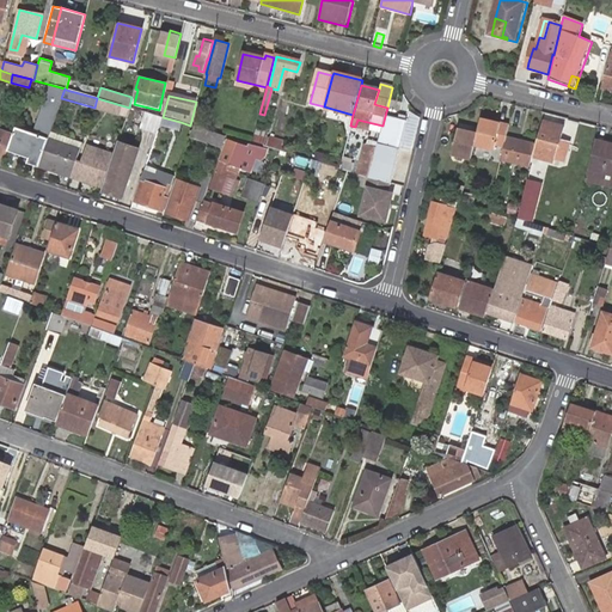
[(61,102),(47,97),(34,134),(48,139),(49,133),(61,102)]
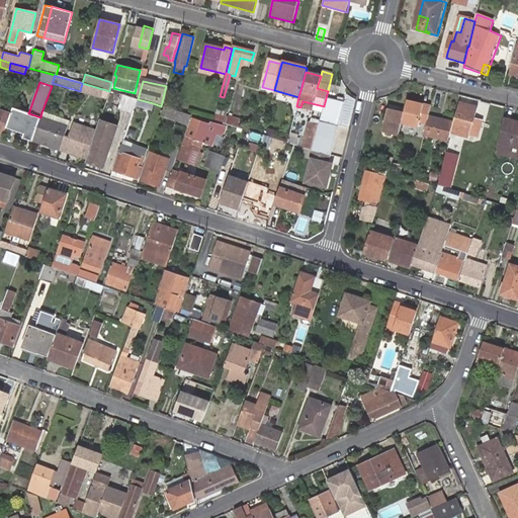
[(321,152),(330,155),(338,125),(343,102),(326,98),(324,106),(318,131),(314,150),(321,152)]
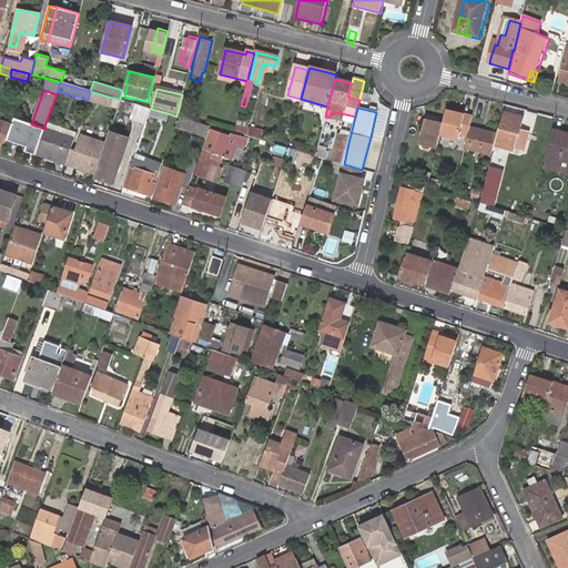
[(151,109),(150,109),(148,117),(164,122),(168,113),(151,109)]
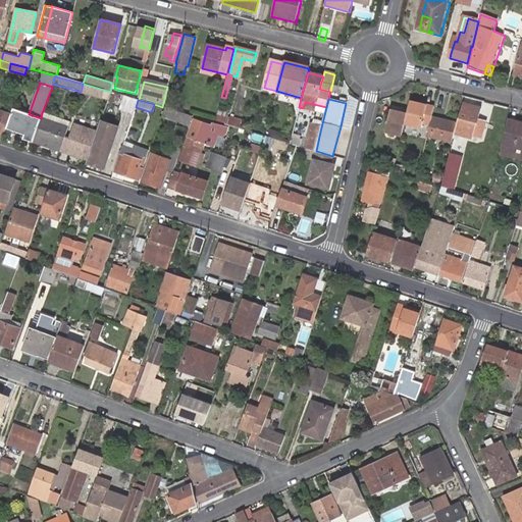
[(434,109),(410,103),(407,117),(405,125),(422,131),(424,125),(429,127),(432,118),(434,109)]
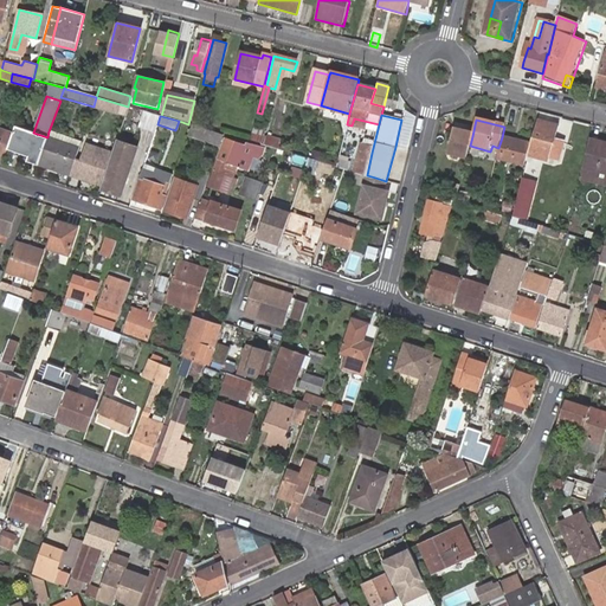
[(550,149),(556,133),(558,127),(539,121),(532,143),(550,149)]
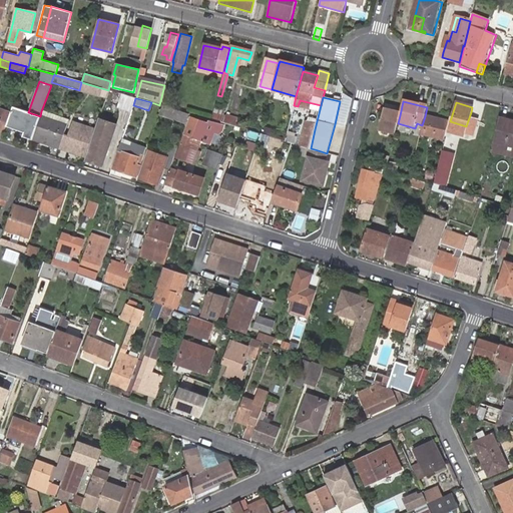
[(32,139),(40,116),(28,112),(13,106),(11,114),(6,126),(24,133),(23,137),(32,140),(32,139)]
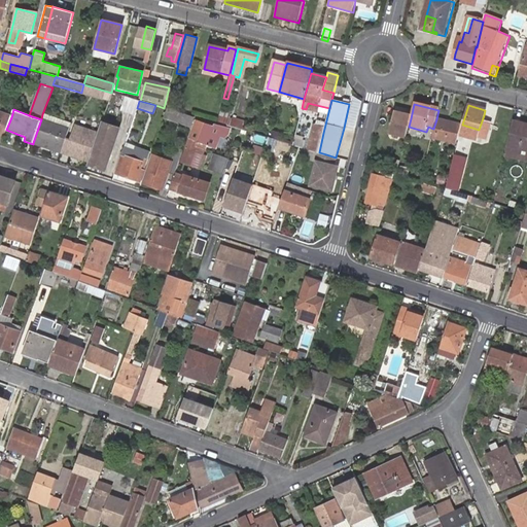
[(182,113),(168,109),(165,118),(180,123),(182,113)]
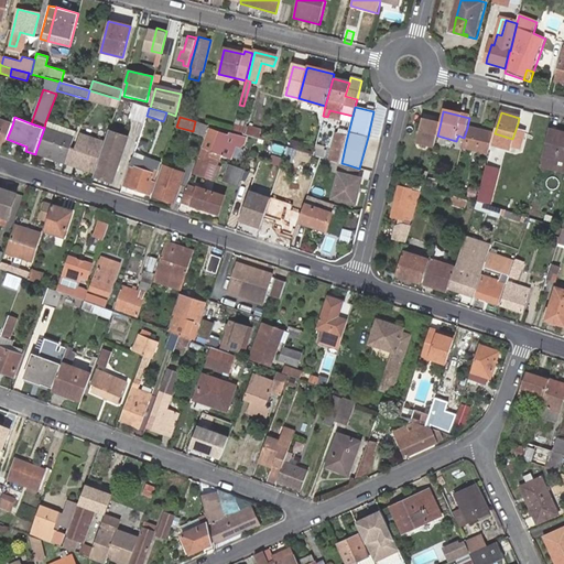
[(236,119),(232,132),(245,136),(248,126),(246,125),(247,121),(236,119)]
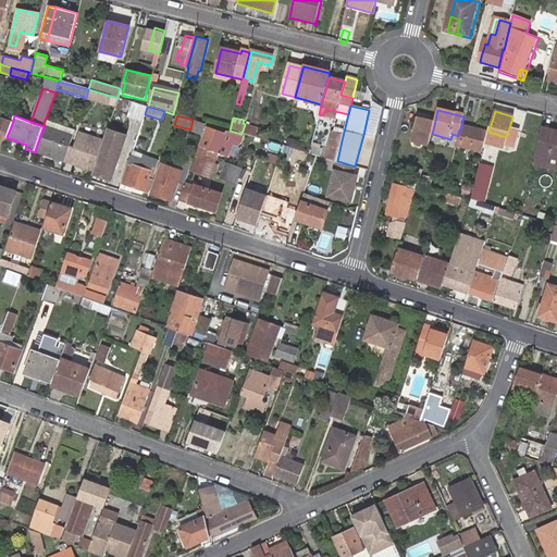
[(0,139),(5,141),(7,137),(12,124),(0,120),(0,139)]
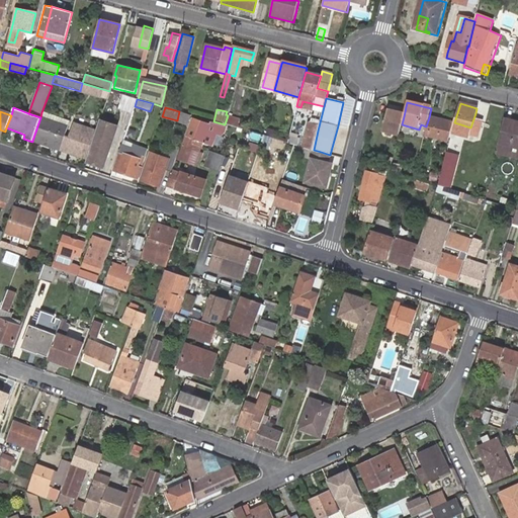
[(179,111),(177,120),(188,123),(191,115),(188,114),(179,111)]
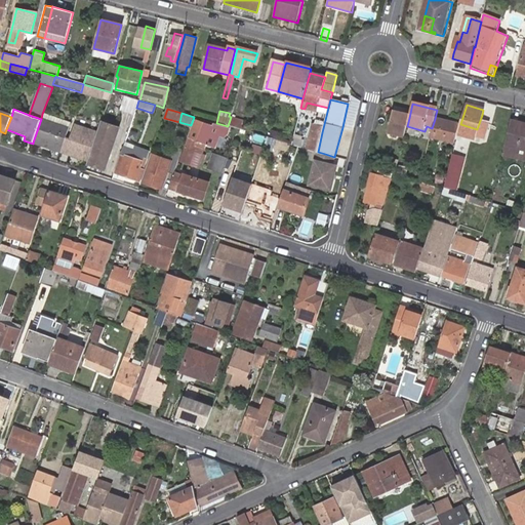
[(387,134),(404,139),(407,126),(409,118),(393,113),(387,134)]
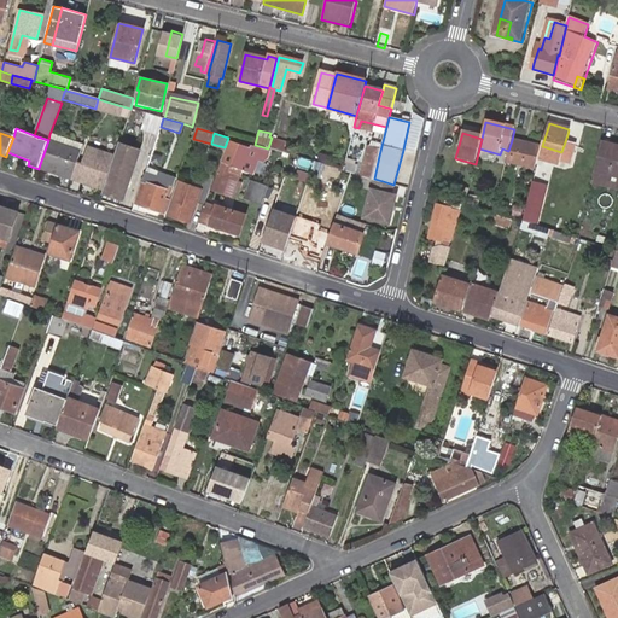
[(48,140),(81,151),(83,146),(50,134),(48,140)]
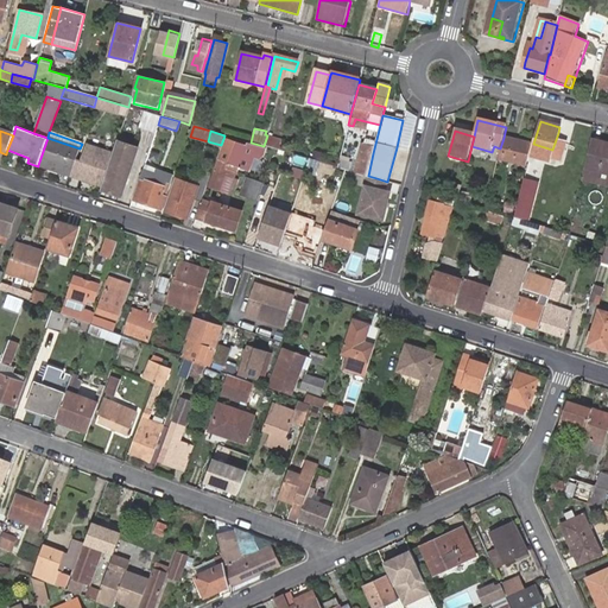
[(567,137),(558,133),(552,150),(562,153),(567,137)]
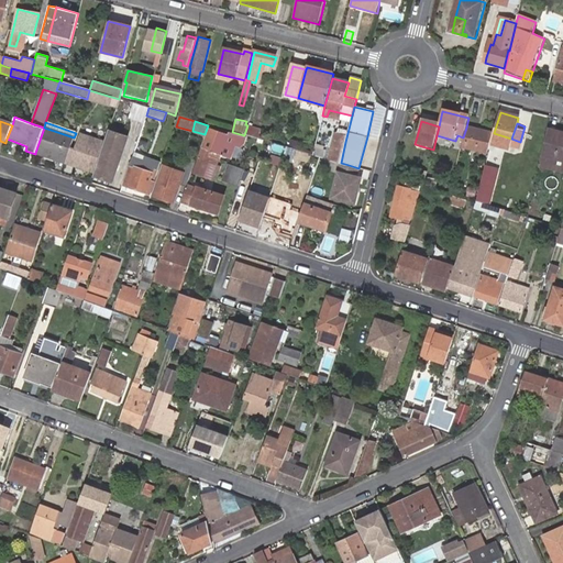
[(262,129),(247,125),(244,135),(257,139),(260,140),(262,129)]
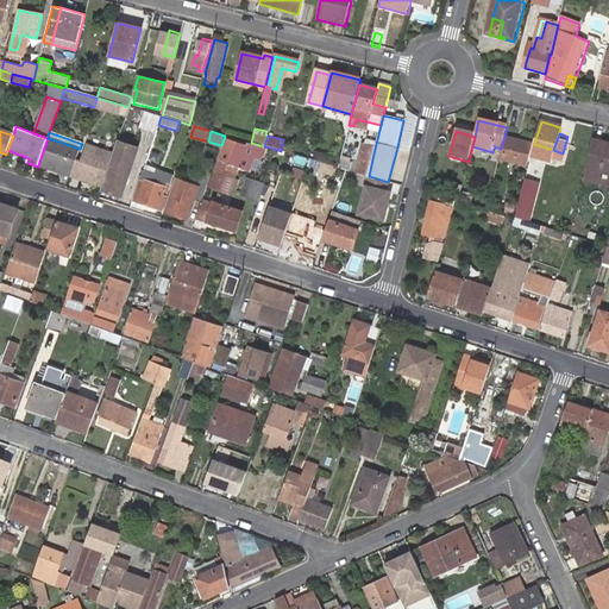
[(73,171),(77,157),(80,149),(48,138),(38,165),(63,174),(66,169),(73,171)]
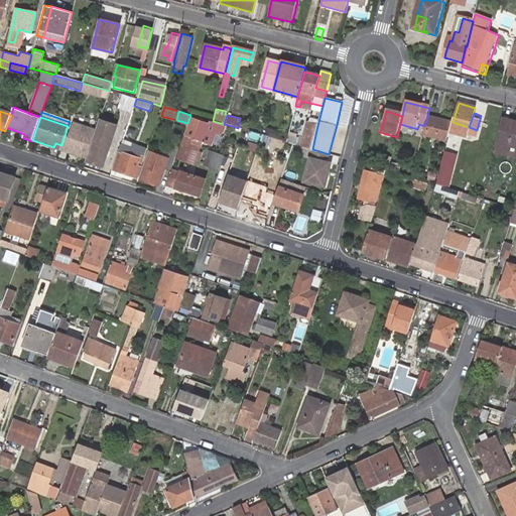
[(427,117),(424,126),(422,135),(446,140),(452,123),(427,117)]
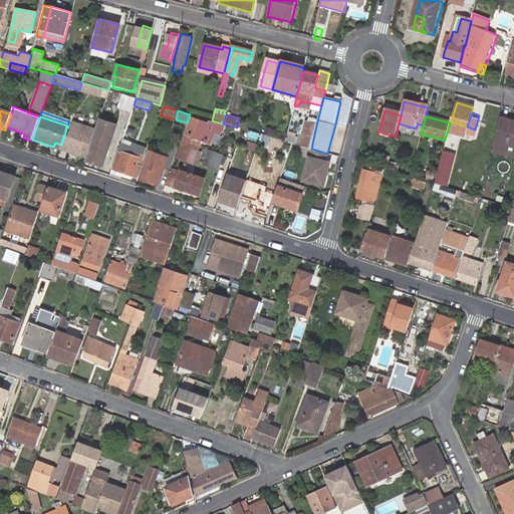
[(212,120),(200,117),(196,130),(206,133),(214,137),(216,131),(233,136),(235,126),(223,123),(212,120)]
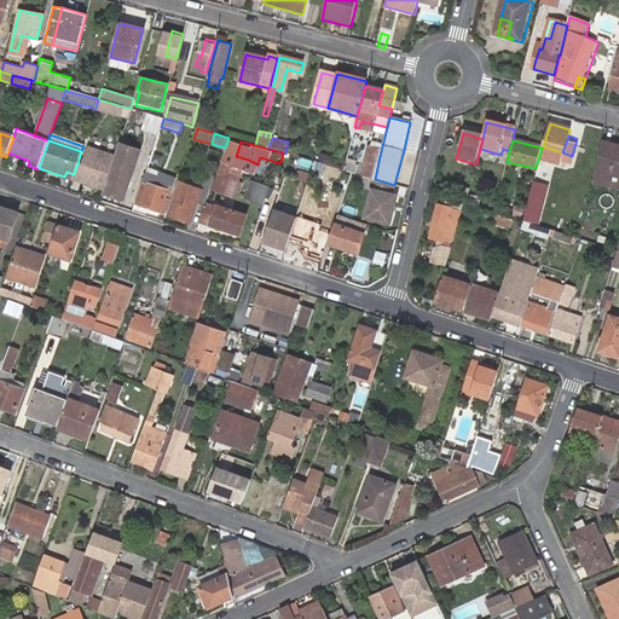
[(618,144),(606,142),(602,142),(595,171),(618,175),(618,144)]
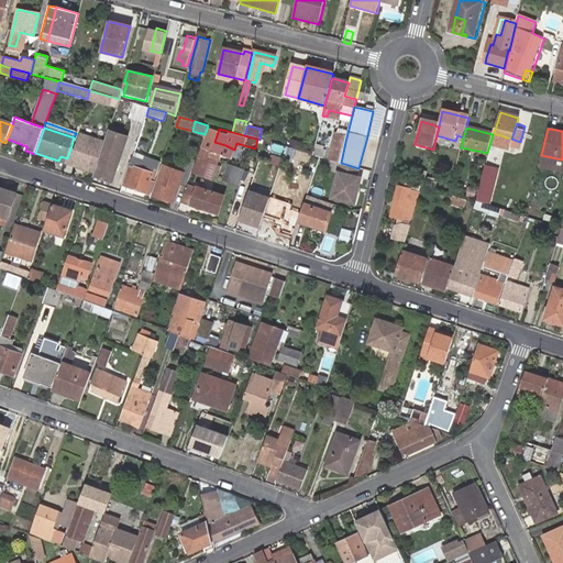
[(94,173),(105,141),(80,132),(75,147),(72,145),(67,158),(65,163),(94,173)]
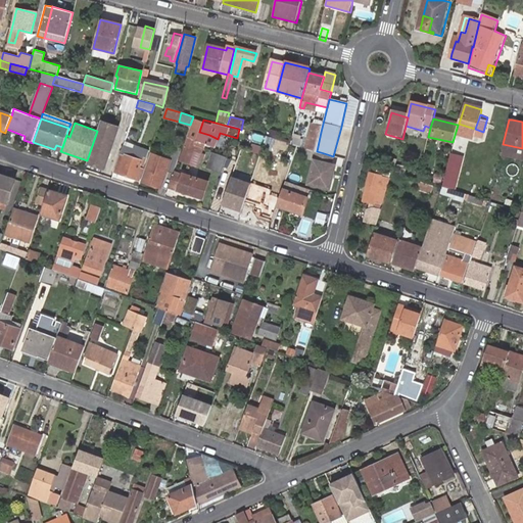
[(117,129),(100,123),(97,131),(87,160),(104,167),(117,129)]
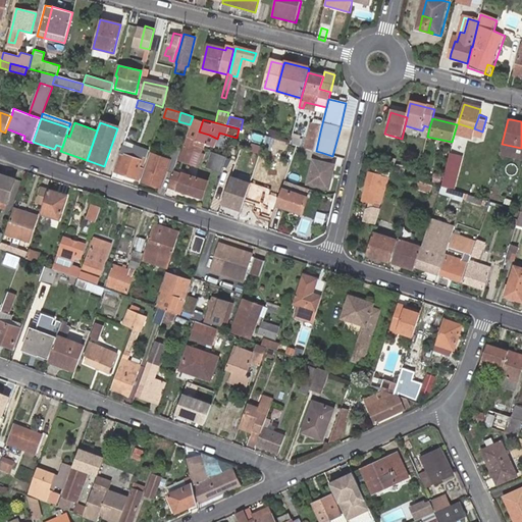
[(193,129),(190,139),(198,142),(197,147),(204,149),(205,146),(214,149),(217,139),(209,135),(199,132),(193,129)]
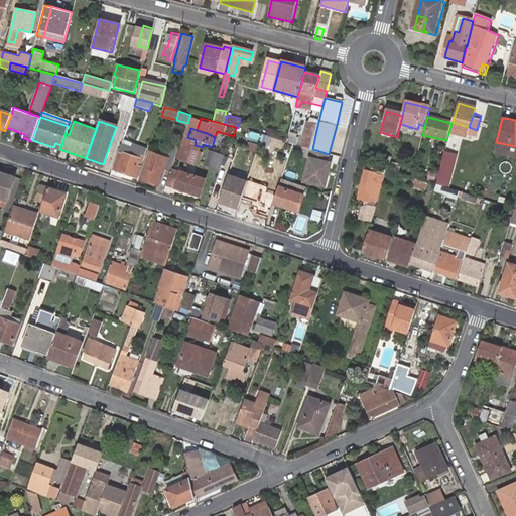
[(312,149),(316,130),(307,128),(302,147),(312,149)]
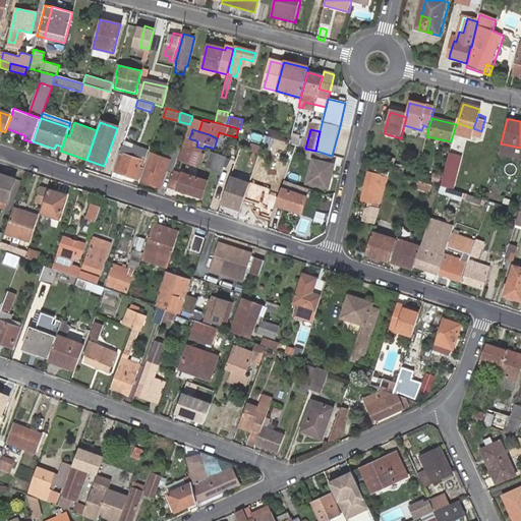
[(460,139),(458,138),(454,137),(445,178),(454,181),(457,169),(454,168),(460,139)]
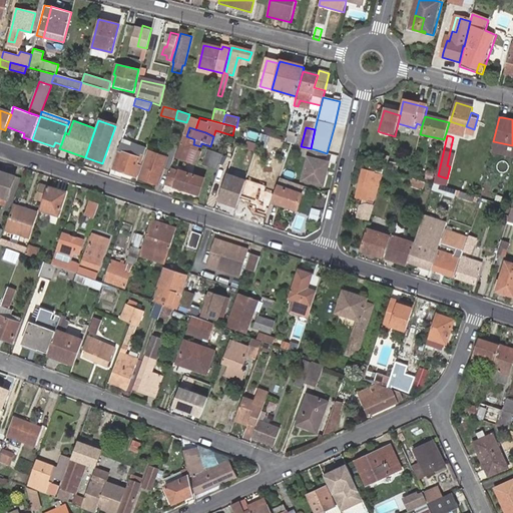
[(194,139),(186,136),(182,147),(180,147),(177,158),(187,161),(191,149),(198,152),(200,146),(193,144),(194,139)]
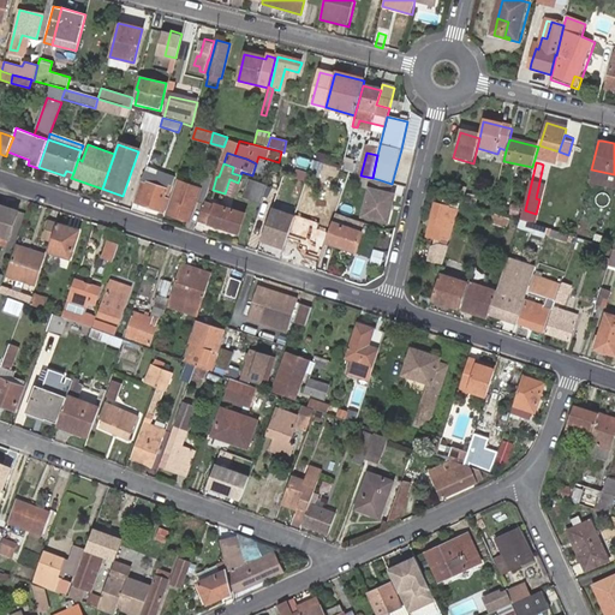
[(614,174),(591,169),(589,180),(614,186),(614,174)]
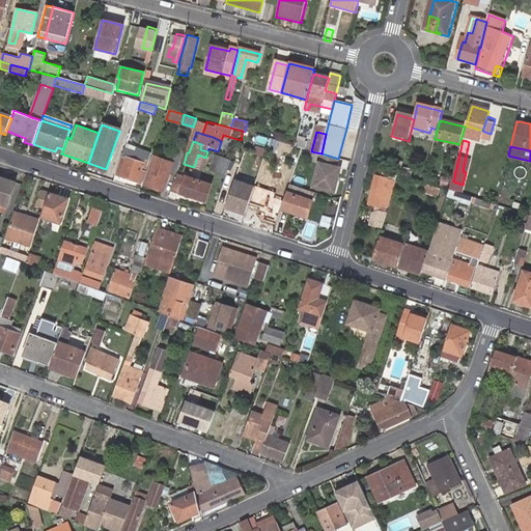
[(117,176),(140,185),(146,166),(143,165),(144,164),(146,157),(127,149),(123,158),(117,176)]
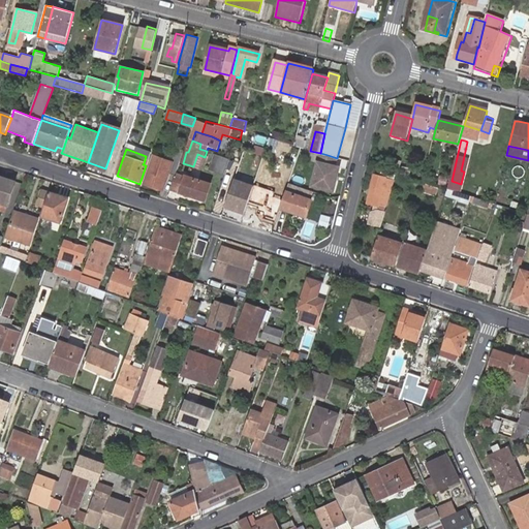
[(153,155),(149,167),(151,168),(146,185),(163,191),(169,175),(176,177),(176,175),(184,151),(177,149),(173,162),(153,155)]
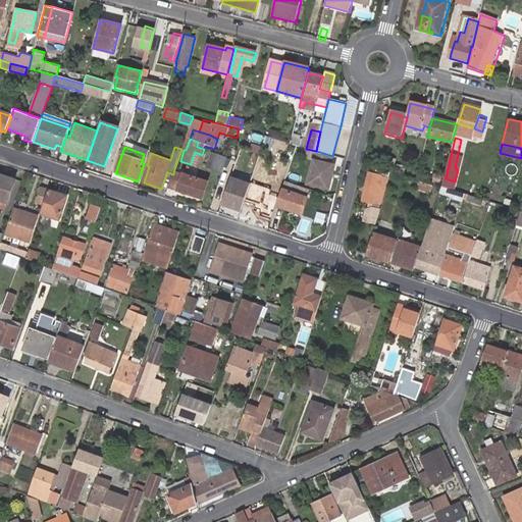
[(312,166),(318,169),(323,153),(316,151),(316,152),(312,166)]
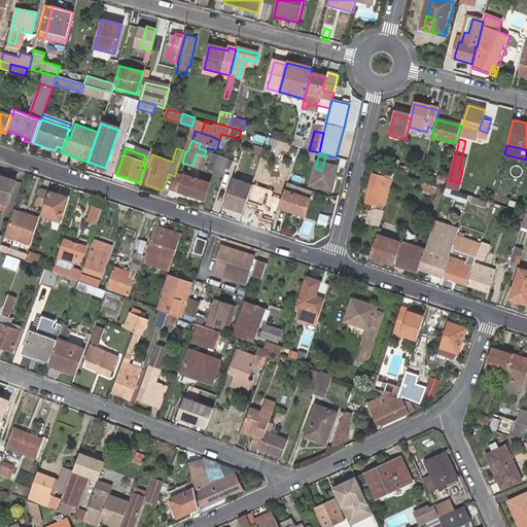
[(201,169),(204,156),(197,153),(192,166),(201,169)]
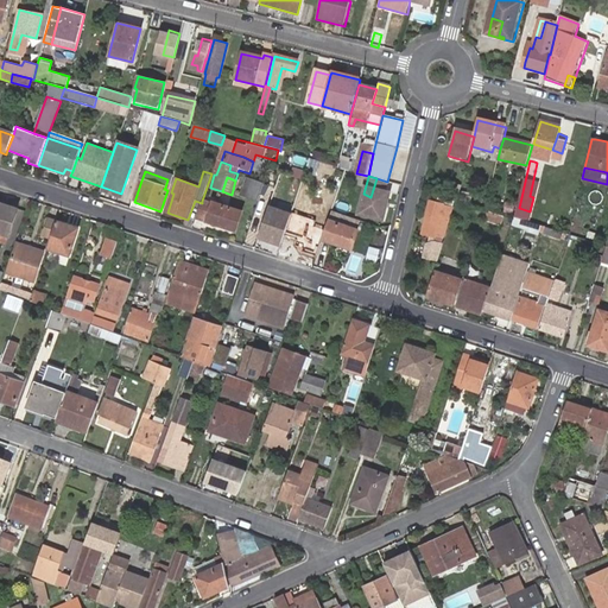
[(384,201),(388,182),(387,182),(377,178),(371,197),(384,201)]
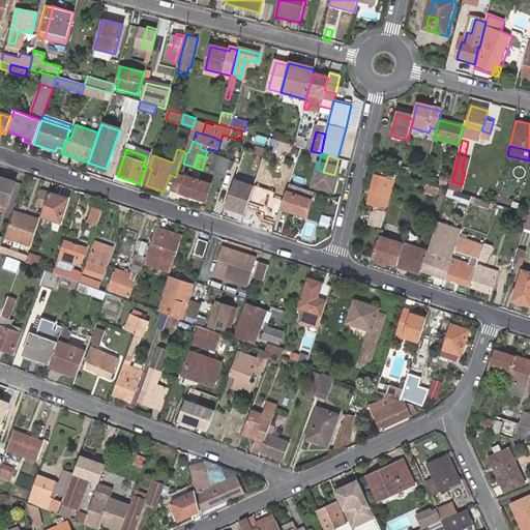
[(224,177),(229,162),(214,156),(209,172),(224,177)]
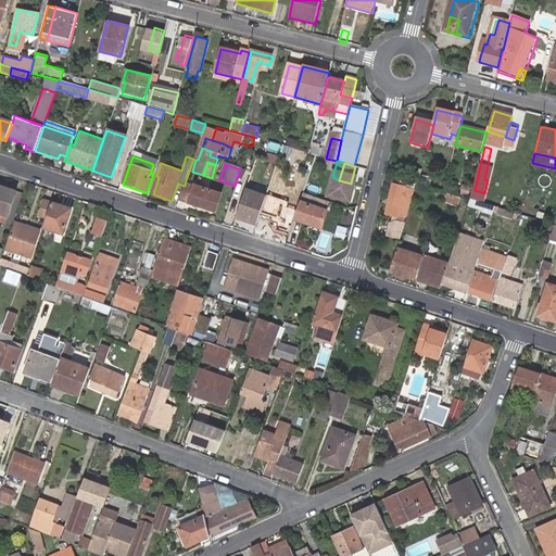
[(250,173),(242,171),(237,187),(244,189),(250,173)]
